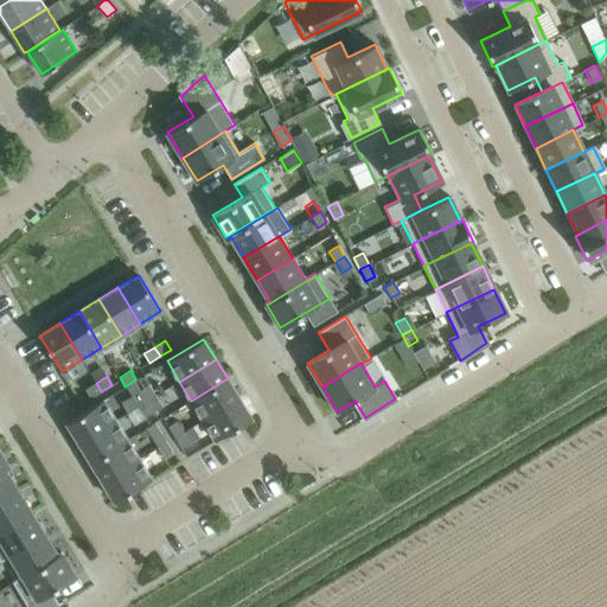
[(191,401),(203,420),(240,398),(228,378),(191,401)]
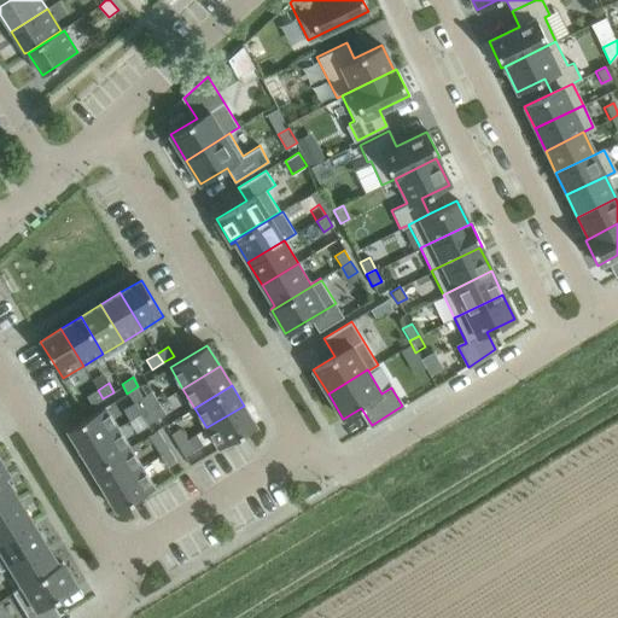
[(103,398),(98,390),(87,396),(92,406),(103,398)]
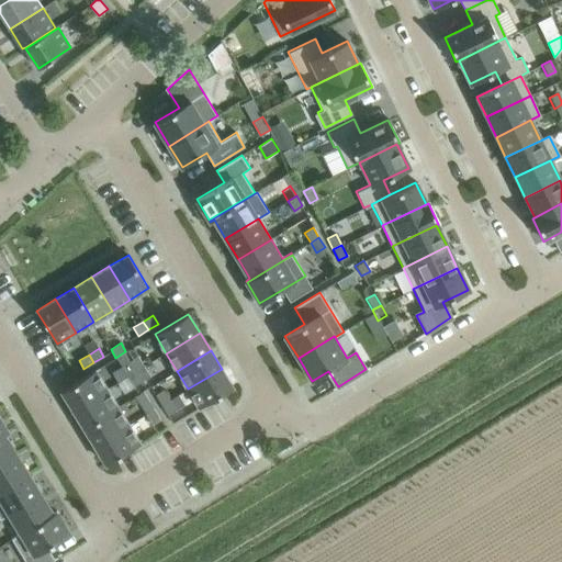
[(136,371),(145,366),(138,356),(130,361),(136,371)]
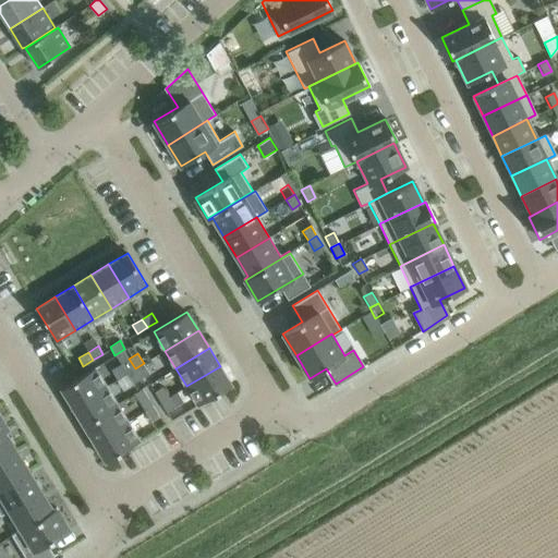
[(129,359),(121,364),(126,374),(135,368),(129,359)]
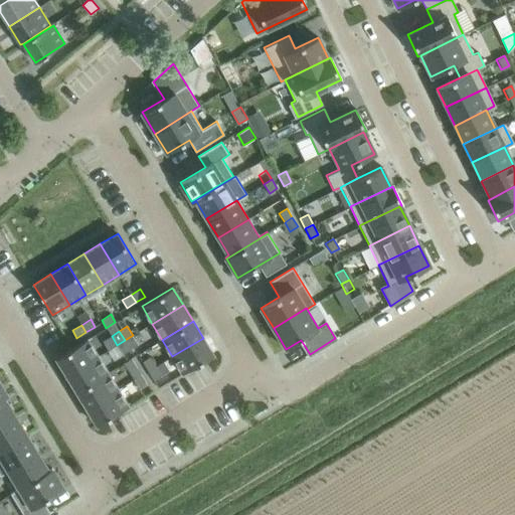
[(133,335),(125,340),(131,349),(138,344),(133,335)]
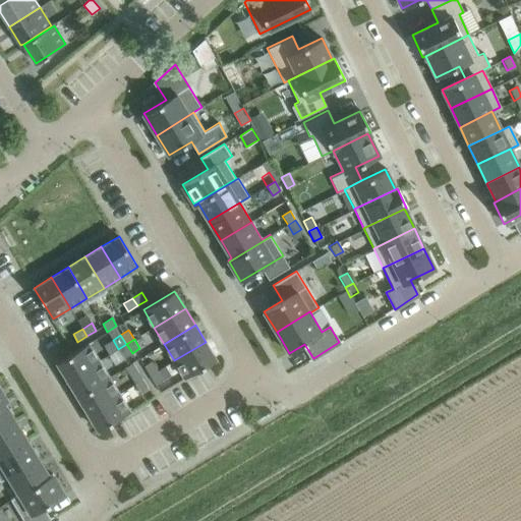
[(174,360),(185,378),(216,359),(206,342),(174,360)]
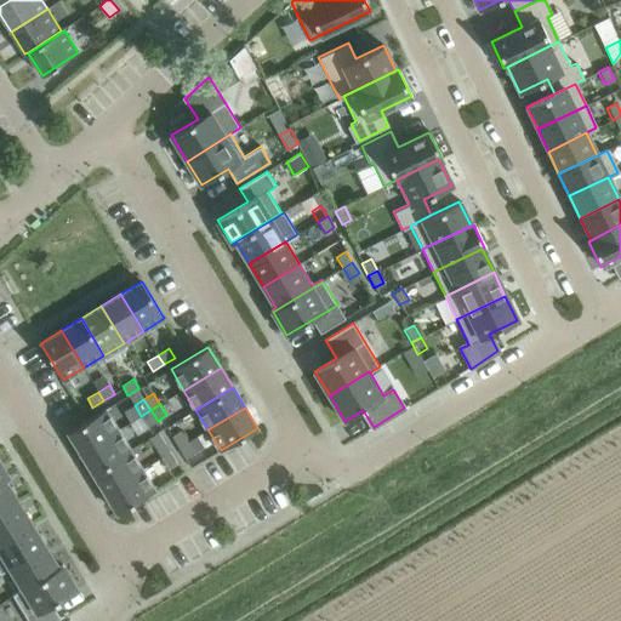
[(118,431),(104,409),(68,432),(80,453),(118,431)]
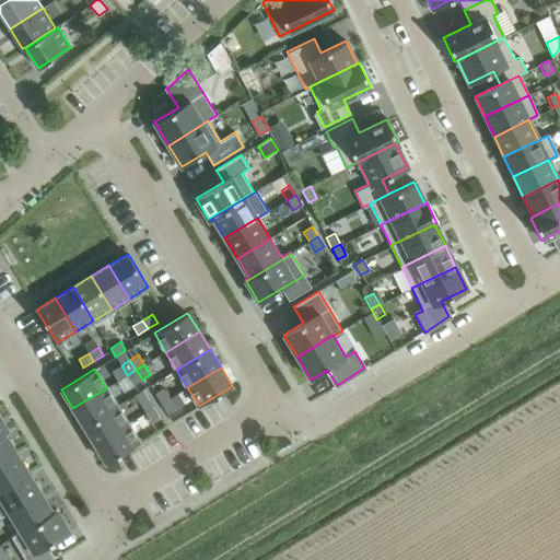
[(136,370),(127,375),(133,385),(142,380),(136,370)]
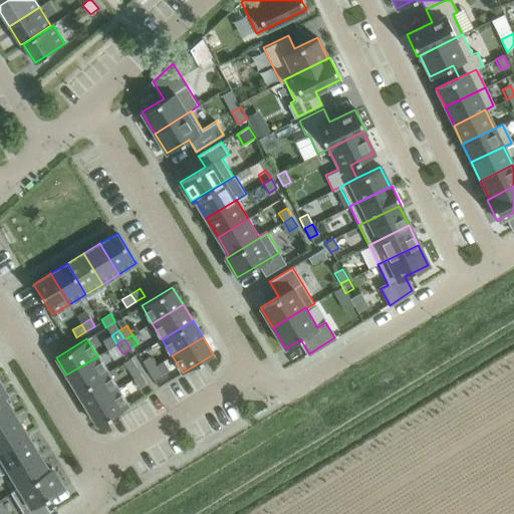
[(107,372),(97,356),(66,374),(76,392),(107,372)]
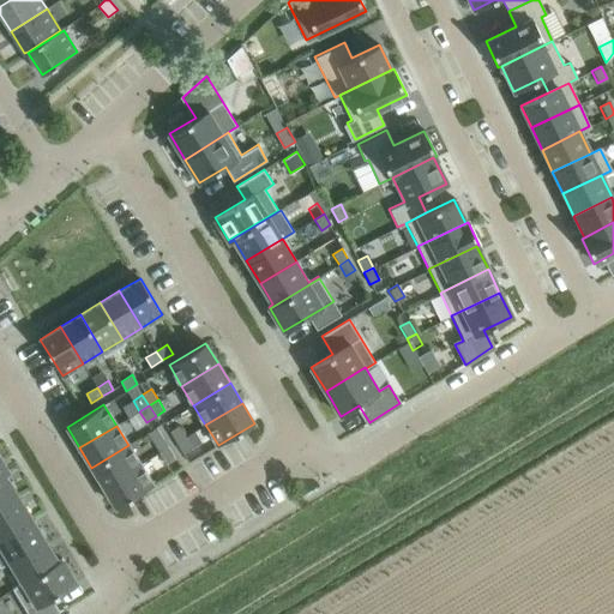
[(176,443),(185,438),(179,426),(169,432),(176,443)]
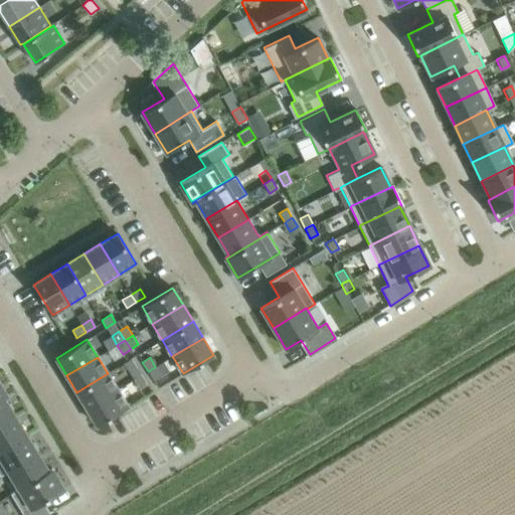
[(135,379),(142,374),(137,365),(129,370),(135,379)]
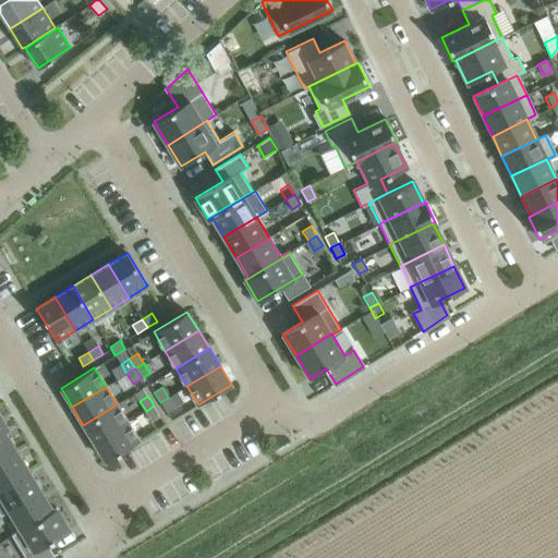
[(168,398),(160,402),(166,412),(174,408),(168,398)]
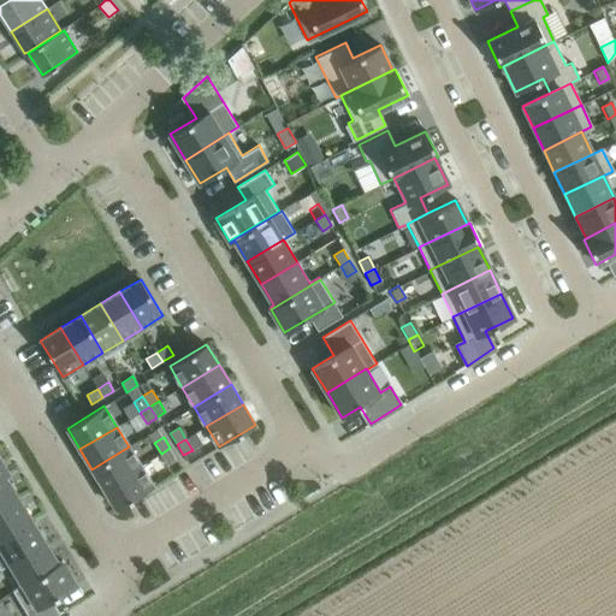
[(129,446),(92,469),(104,489),(141,466),(129,446)]
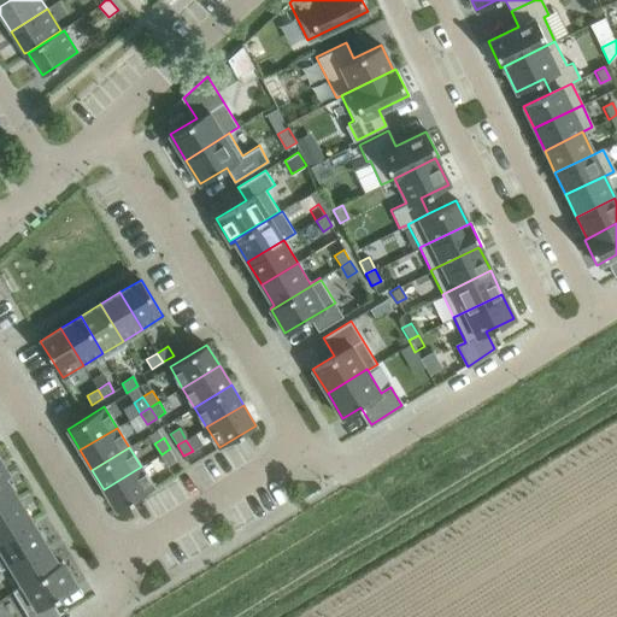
[(170,448),(162,454),(168,465),(177,460),(170,448)]
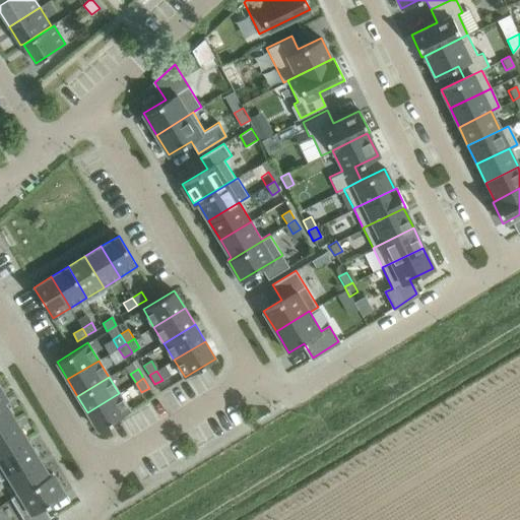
[(87,412),(99,430),(129,410),(119,393),(87,412)]
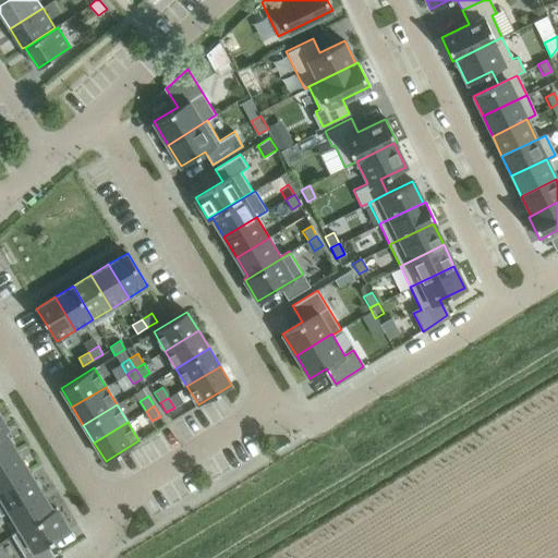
[(0,459),(16,450),(4,431),(9,428),(8,427),(0,431),(0,459)]
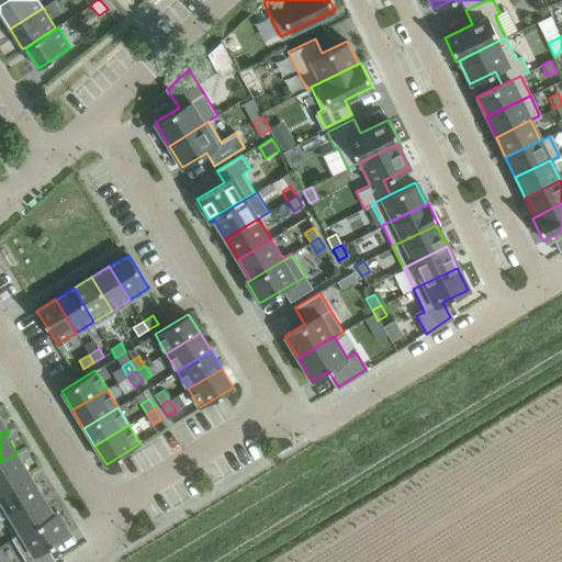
[(17,453),(0,462),(0,491),(29,473),(17,453)]
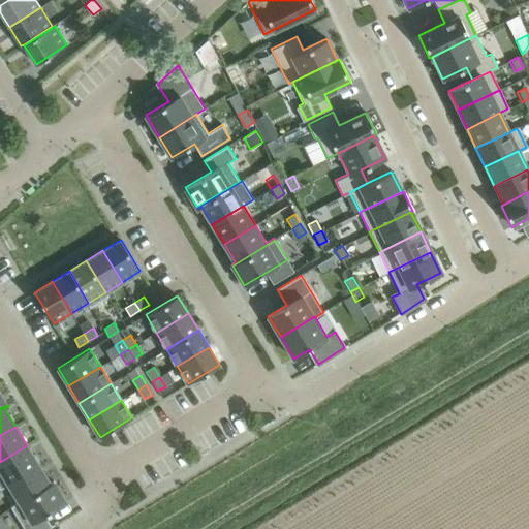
[(0,489),(8,484),(39,465),(27,445),(0,462),(0,489)]
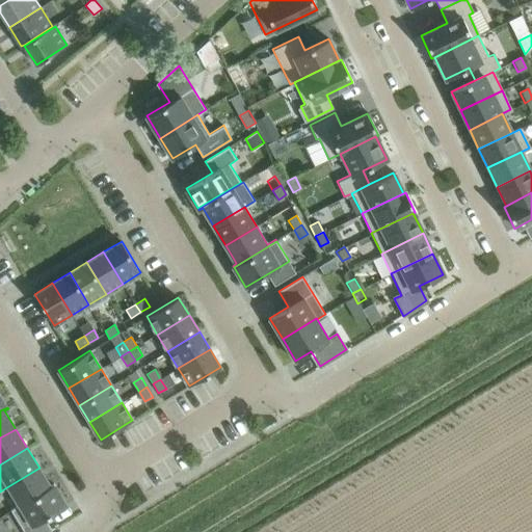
[(40,468),(8,486),(20,505),(21,506),(55,485),(54,483),(50,485),(40,468)]
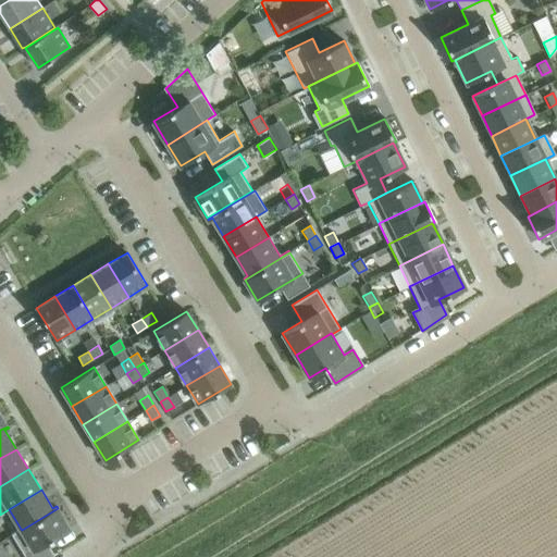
[(21,529),(11,534),(25,556),(34,551),(70,528),(58,508),(22,530),(21,529)]
